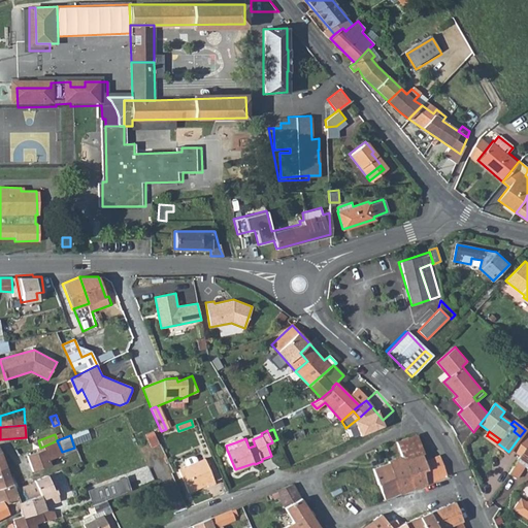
[(389,463),(400,493),(426,484),(422,470),(426,468),(424,461),(421,454),(423,452),(417,435),(397,441),(402,457),(388,461),(389,463)]
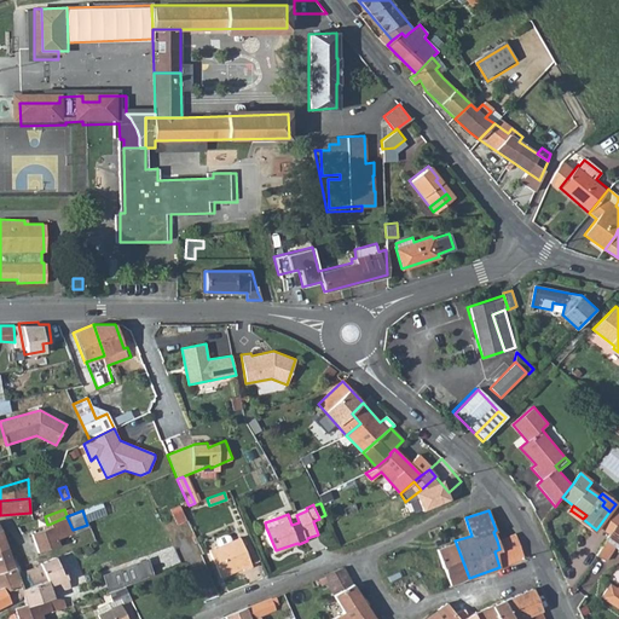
[(288,514),(287,512),(276,515),(266,519),(265,522),(276,519),(288,514)]
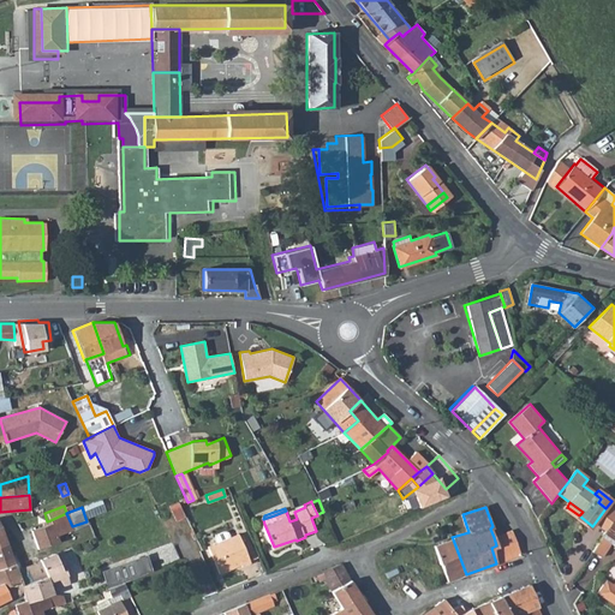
[(605,508),(596,521),(605,530),(614,515),(605,508)]
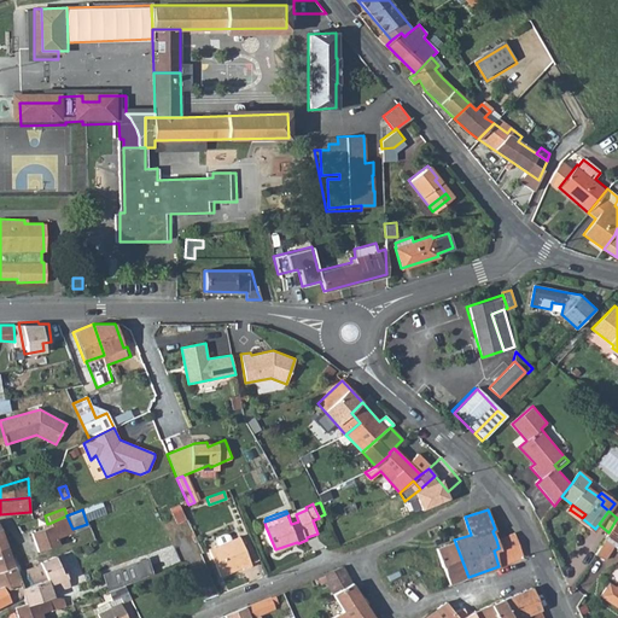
[(182,518),(179,513),(170,518),(178,532),(186,528),(182,518)]
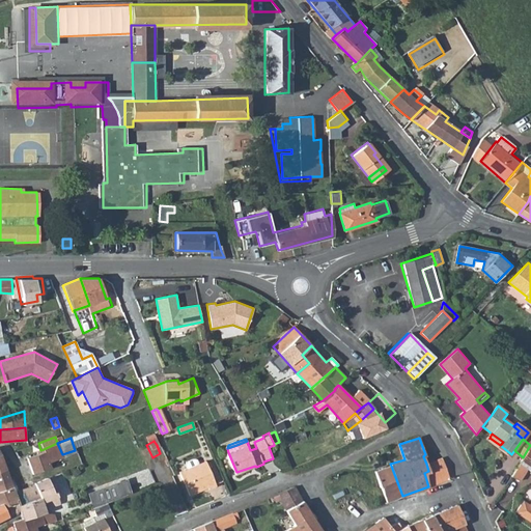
[(33,474),(51,467),(48,459),(62,454),(57,443),(44,449),(36,451),(37,454),(27,458),(33,474)]
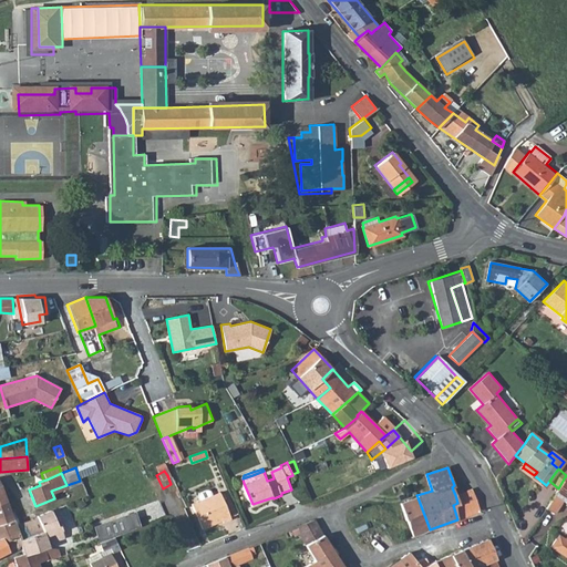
[(563,500),(566,502),(566,475),(558,488),(555,494),(563,500)]
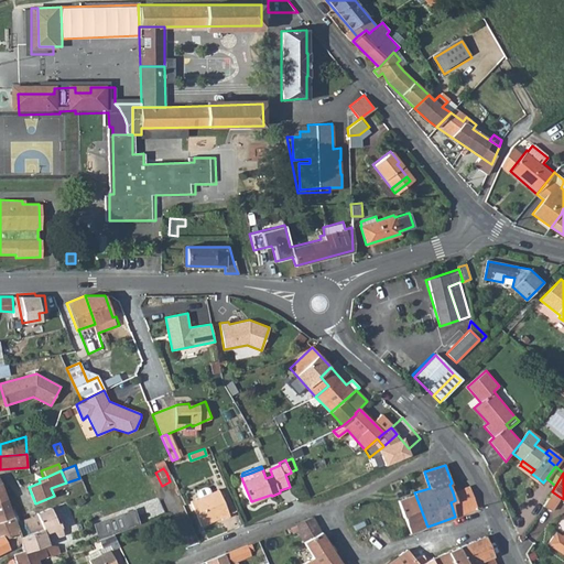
[(0,521),(13,518),(1,483),(0,483),(0,521)]
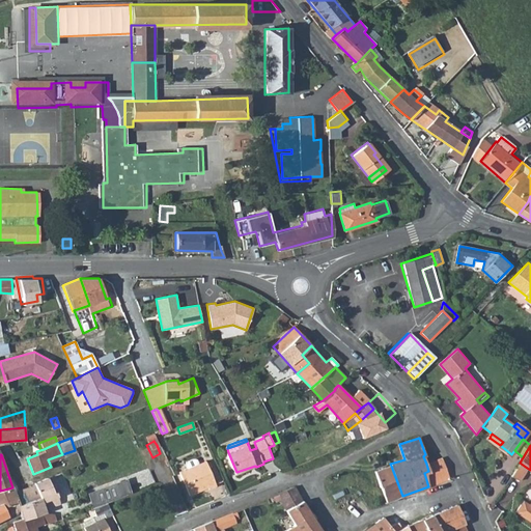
[(216,484),(204,459),(197,463),(195,459),(192,457),(186,460),(185,464),(187,468),(178,471),(189,495),(199,490),(207,486),(208,487),(216,484)]
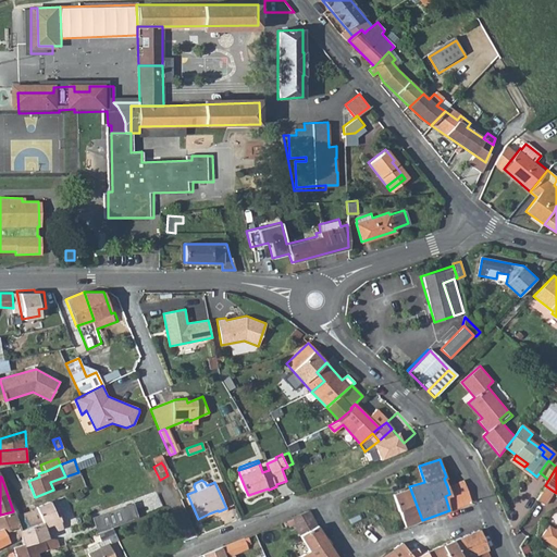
[(449,510),(471,502),(463,481),(447,486),(449,494),(445,496),(449,510)]
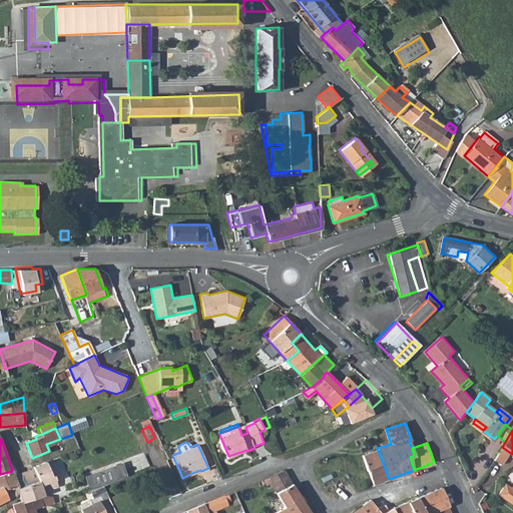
[(509,452),(502,447),(494,459),(501,464),(509,452)]
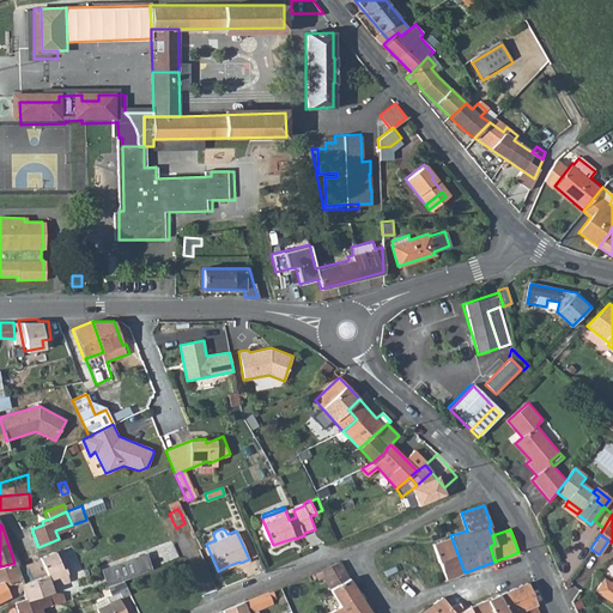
[(451,538),(432,544),(437,556),(435,557),(436,560),(438,559),(439,563),(441,563),(447,580),(465,572),(451,538)]
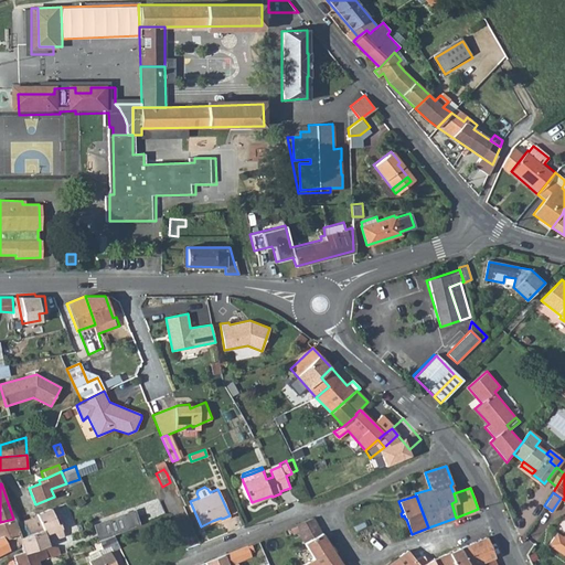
[(23,551),(24,552),(48,543),(46,541),(55,537),(64,533),(59,523),(57,524),(50,508),(16,522),(14,523),(18,532),(3,537),(8,547),(9,547),(21,542),(23,551)]
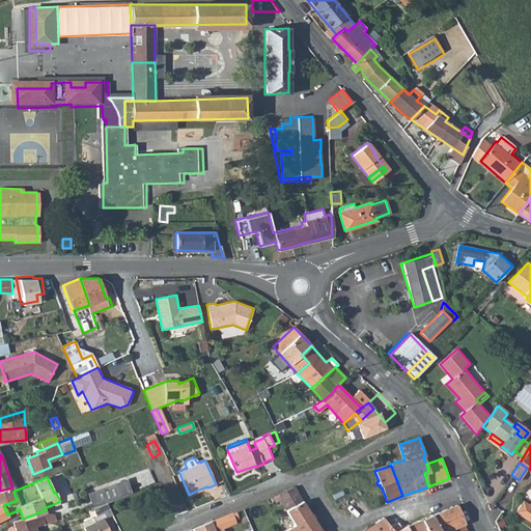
[(87,494),(92,507),(107,502),(129,494),(124,480),(87,494)]
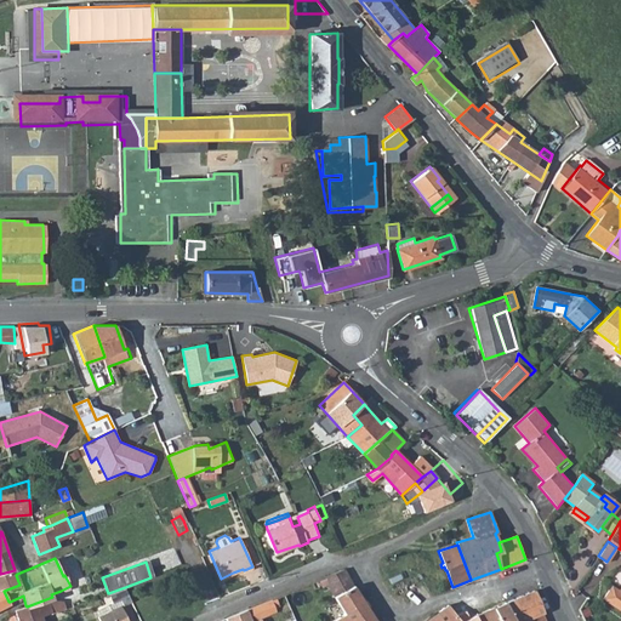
[(319,580),(323,586),(328,584),(346,613),(332,620),(374,620),(376,620),(343,569),(319,580)]
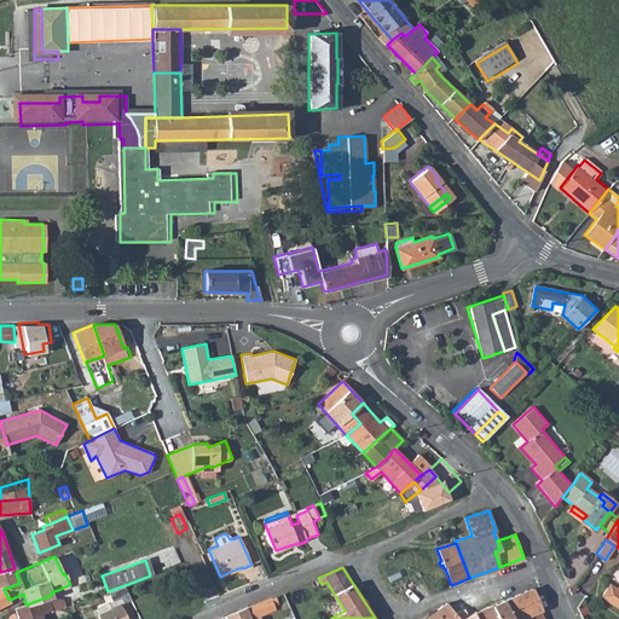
[(0,586),(1,586),(4,589),(19,583),(16,573),(17,572),(16,568),(15,568),(0,572),(0,586)]
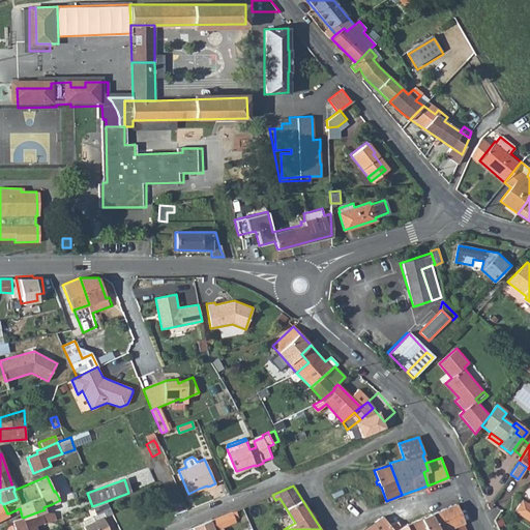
[(529,503),(529,504),(523,500),(516,510),(529,520),(529,503)]
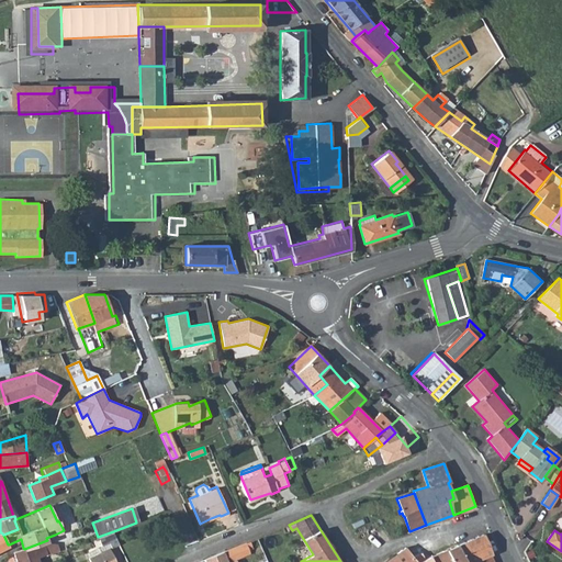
[(119,543),(113,531),(98,537),(101,544),(101,546),(109,542),(111,547),(112,548),(119,543)]
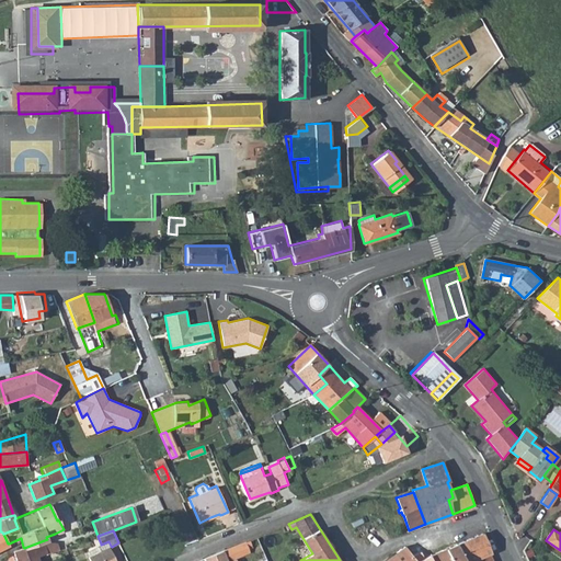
[(492,560),(490,553),(491,552),(483,534),(457,545),(464,560),(469,560),(471,560),(470,560),(492,560)]
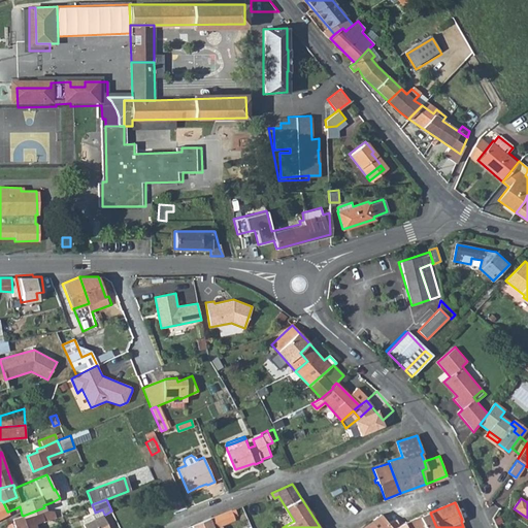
[(17,527),(40,527),(44,527),(42,521),(56,517),(54,510),(44,510),(44,507),(23,516),(22,515),(13,519),(17,527)]
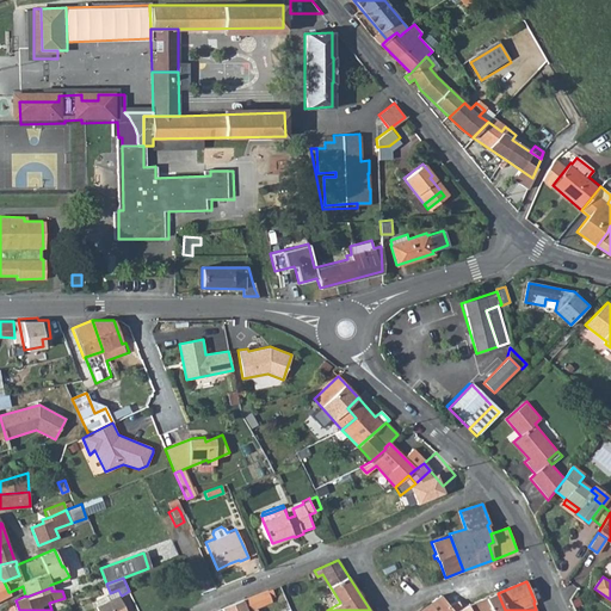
[(118,590),(110,593),(110,592),(106,594),(109,600),(118,596),(121,594),(118,590)]
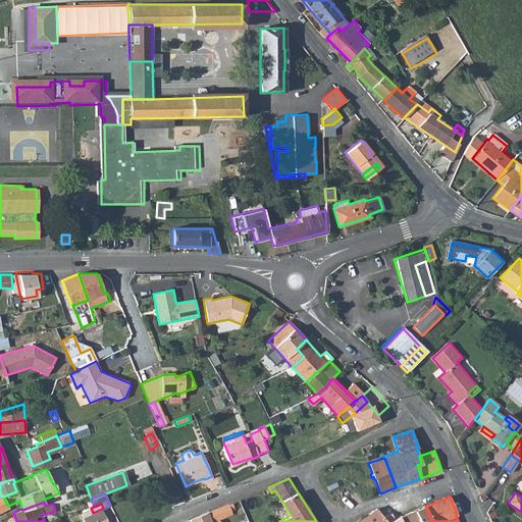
[(230,510),(228,504),(212,511),(217,521),(232,515),(230,510)]
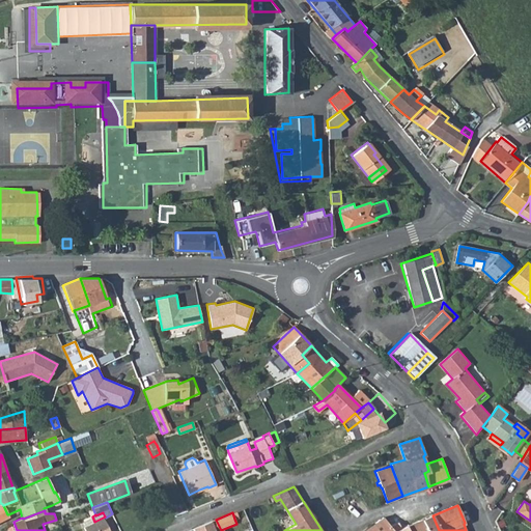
[(439,530),(432,515),(422,520),(425,530),(439,530)]
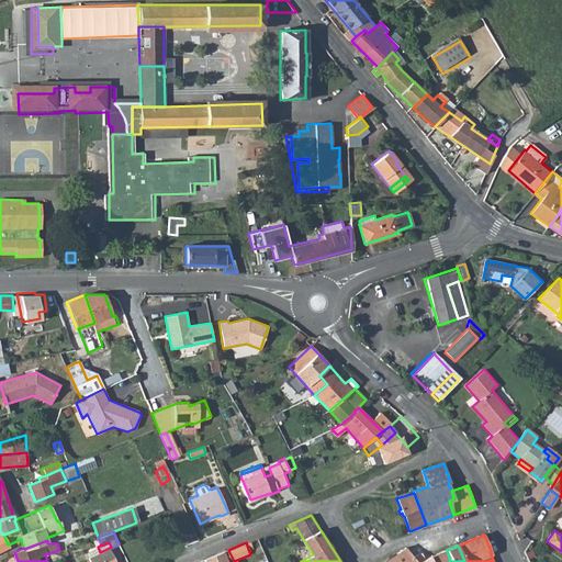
[(115,561),(109,548),(100,552),(98,547),(87,552),(91,561),(115,561)]
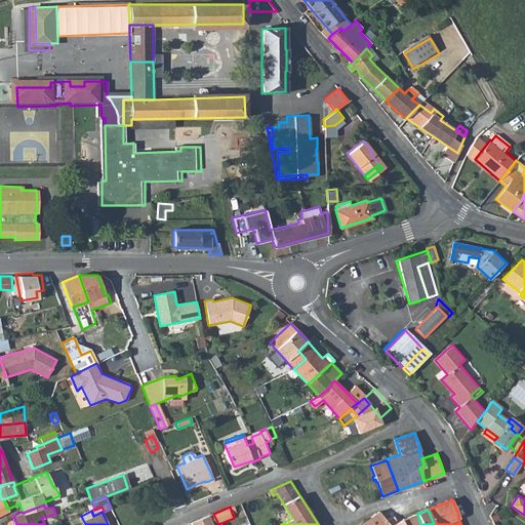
[(388,524),(386,521),(378,512),(360,524),(388,524)]
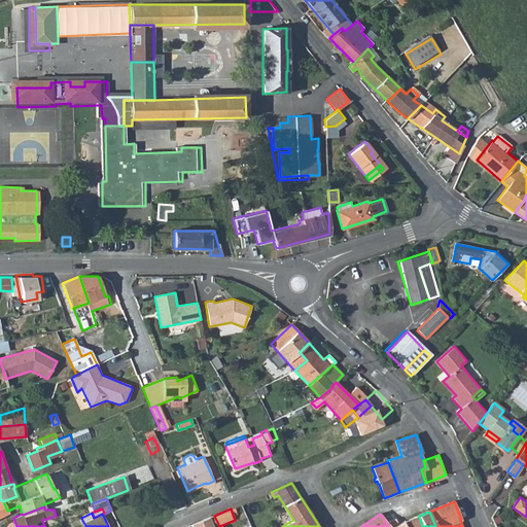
[(403,522),(406,526),(422,526),(419,516),(403,522)]
